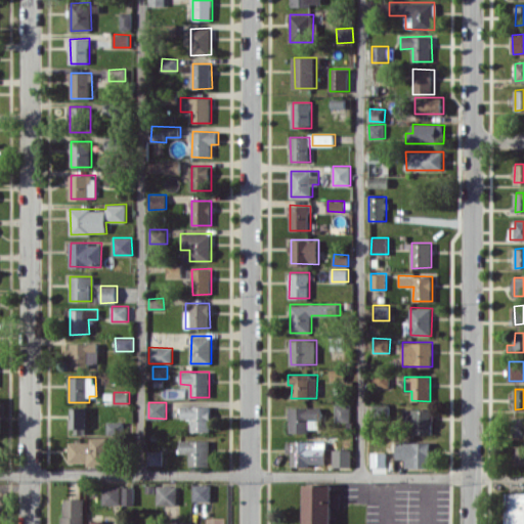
[(335,421),(350,422),(351,404),(336,403),(335,421)]
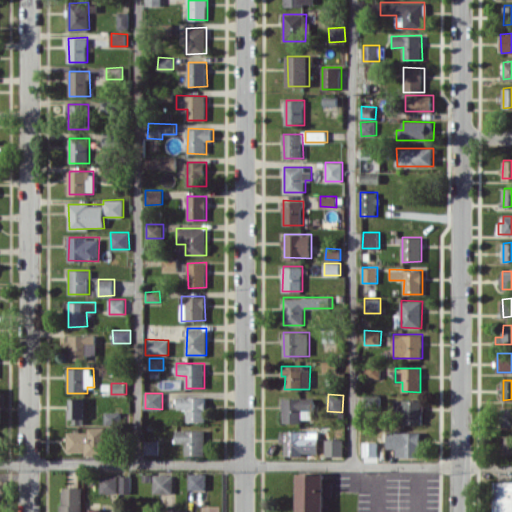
[(187,421),(206,422),(206,397),(178,396),(177,408),(187,408),(187,421)]
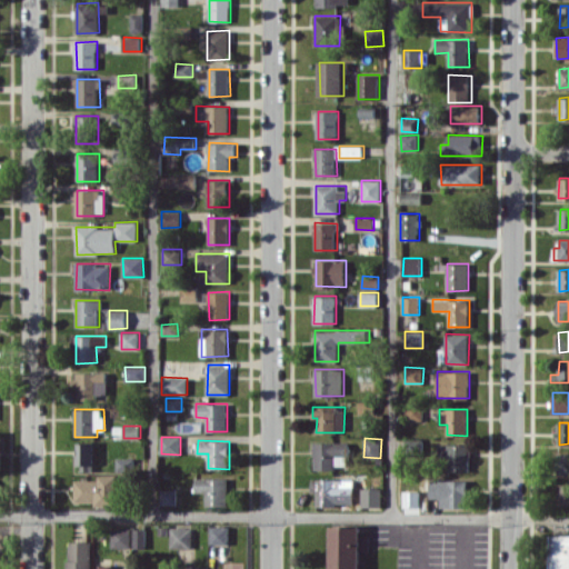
[(95,443),(79,442),(78,470),(93,471),(95,443)]
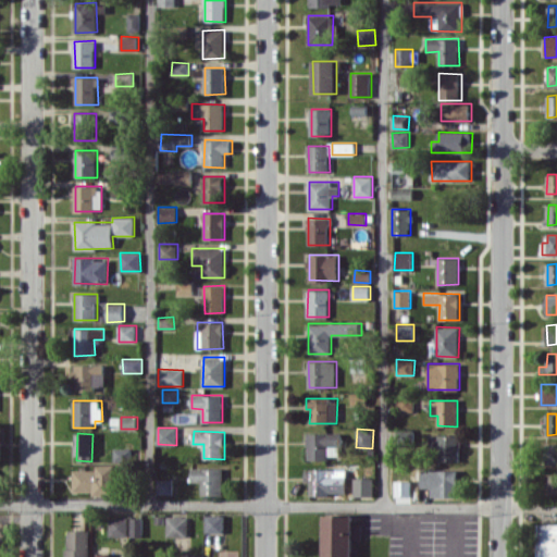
[(307,460),(329,459),(329,455),(341,455),(339,433),(307,433),(307,460)]
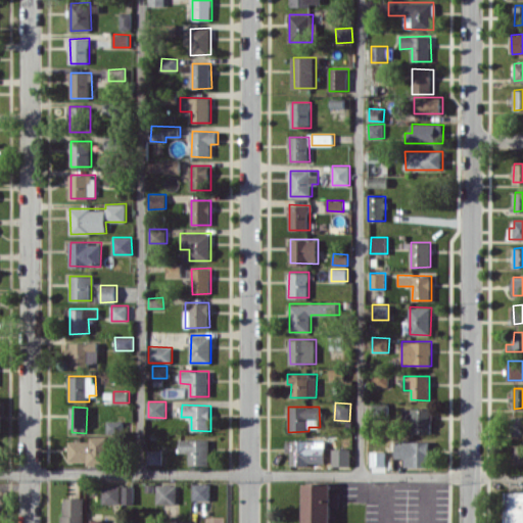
[(430,408),(403,409),(405,433),(430,433),(430,408)]
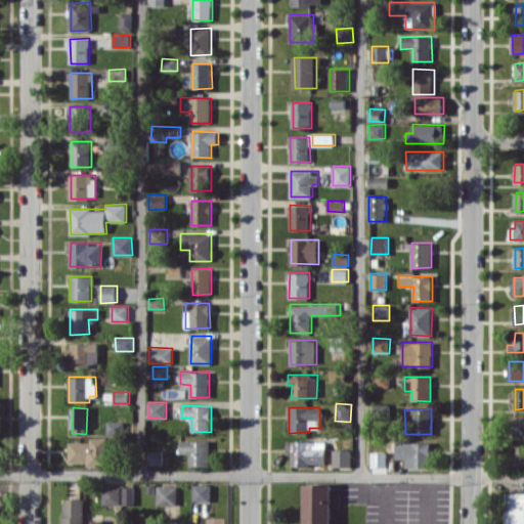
[(515,437),(523,436),(523,417),(514,418),(515,437)]
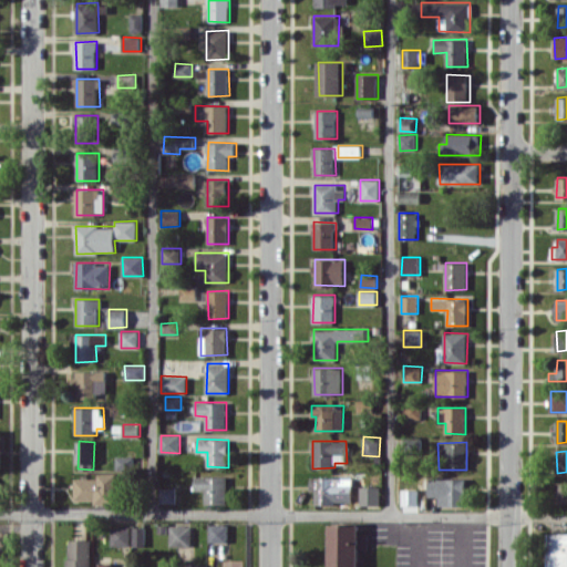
[(138,456),(116,456),(116,470),(138,470),(138,456)]
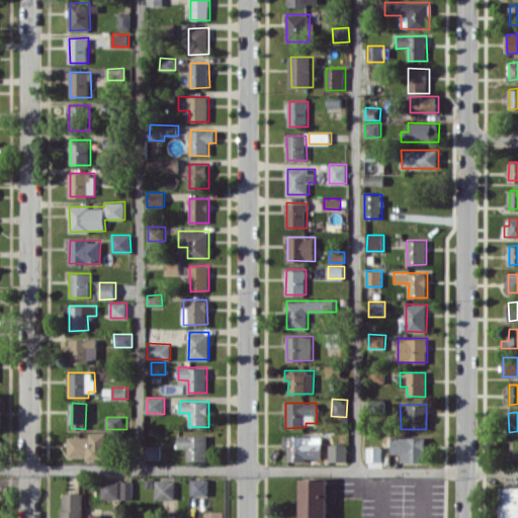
[(107,432),(92,432),(92,437),(69,437),(70,457),(87,456),(87,460),(108,460),(107,432)]
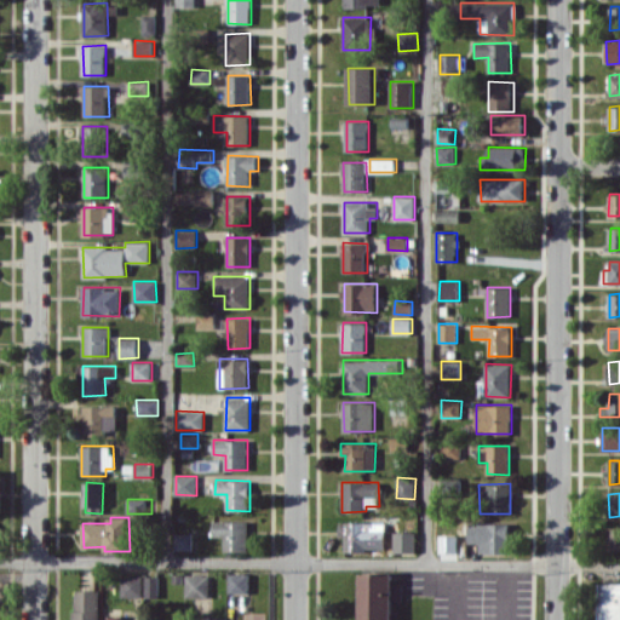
[(225,551),(248,551),(250,521),(213,521),(213,535),(225,535),(225,551)]
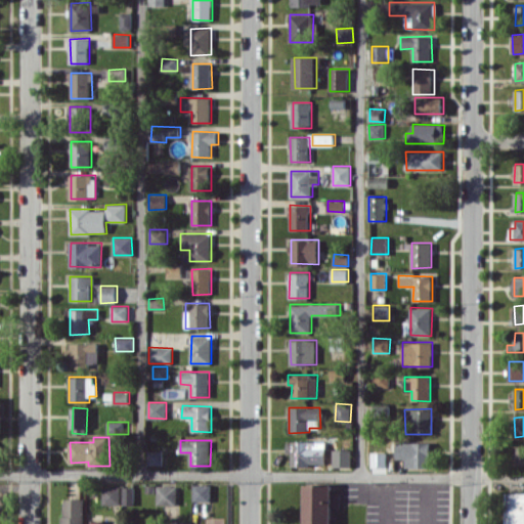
[(292,466),(325,466),(325,441),(287,441),(287,452),(291,452),(292,466)]
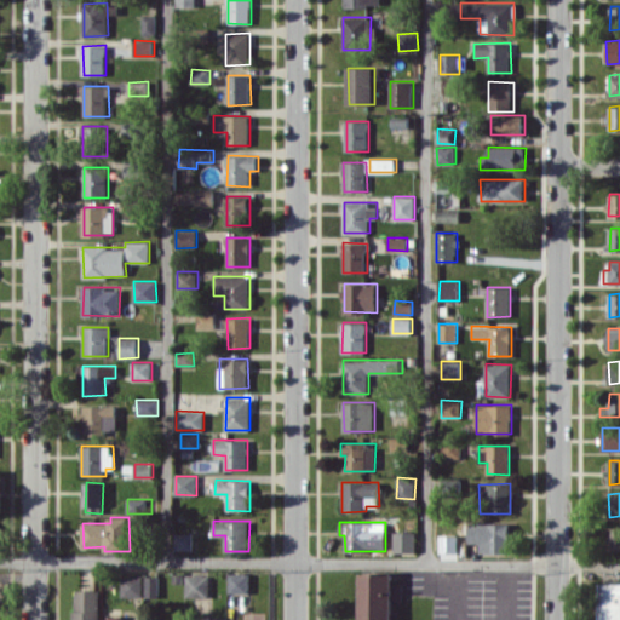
[(509,522),(465,523),(466,543),(488,543),(488,552),(509,552),(509,522)]
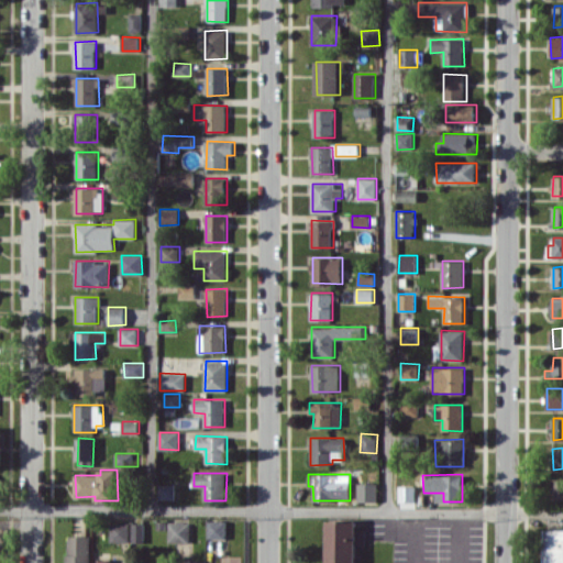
[(562,499),(562,478),(551,478),(551,500),(562,499)]
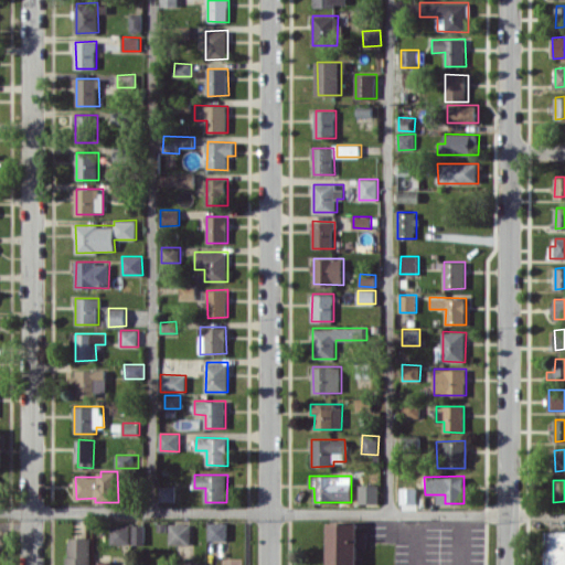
[(379,484),(359,484),(359,503),(379,503),(379,484)]
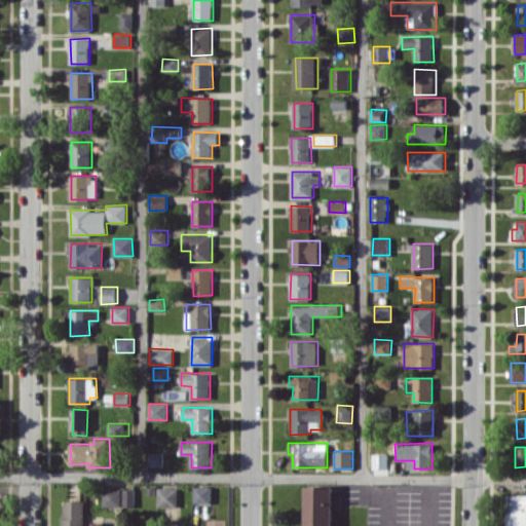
[(163,466),(163,452),(149,452),(148,466),(163,466)]
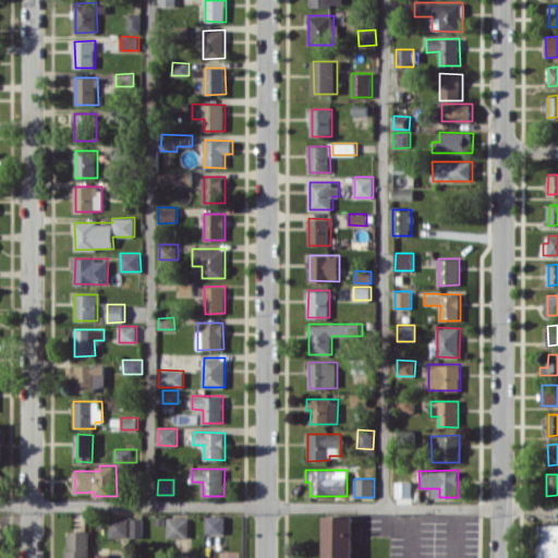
[(353,557),(353,541),(362,541),(361,524),(353,524),(353,516),(324,517),(324,557),(353,557)]
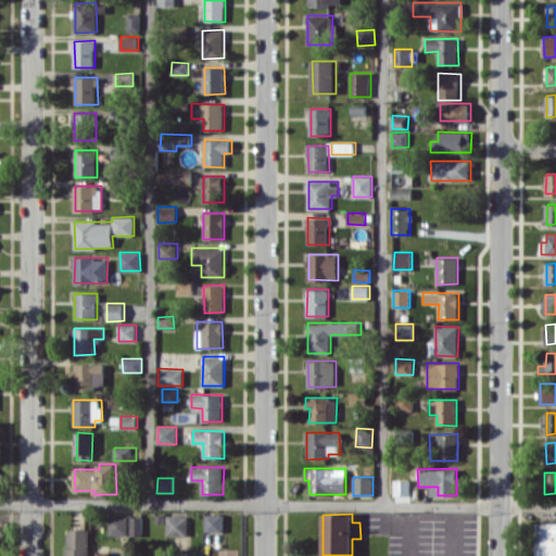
[(224,515),(206,515),(206,531),(224,532),(224,515)]
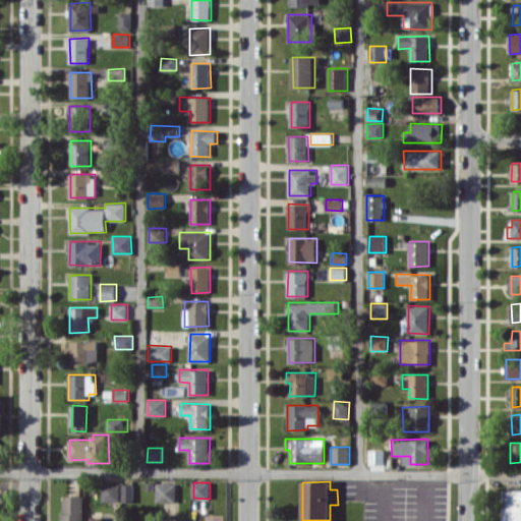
[(103,501),(120,502),(121,483),(103,483),(103,501)]
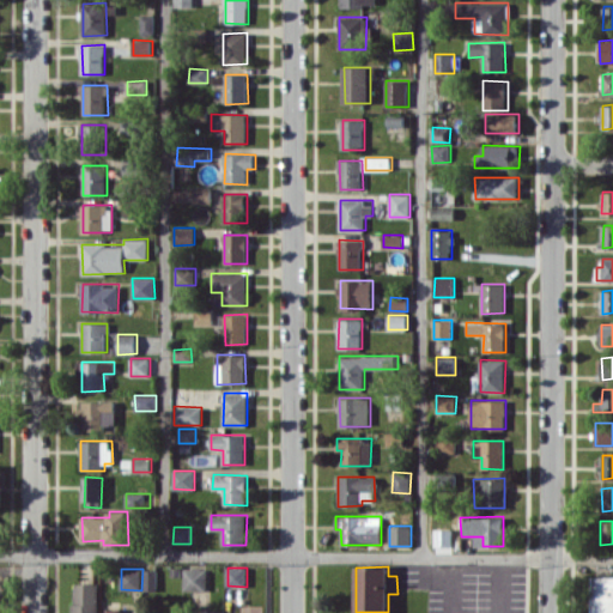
[(145,590),(158,590),(158,569),(145,570),(145,590)]
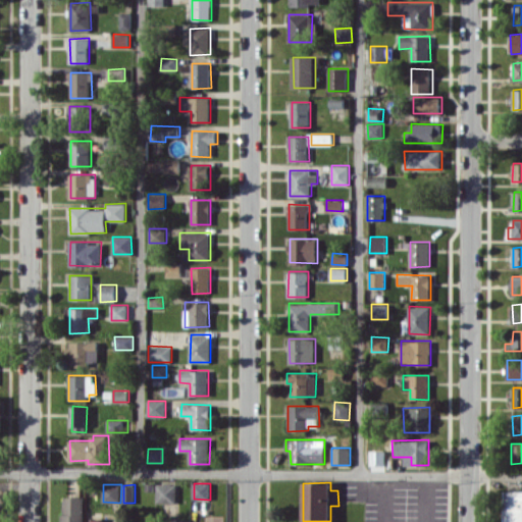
[(177,484),(157,484),(157,503),(177,503),(177,484)]
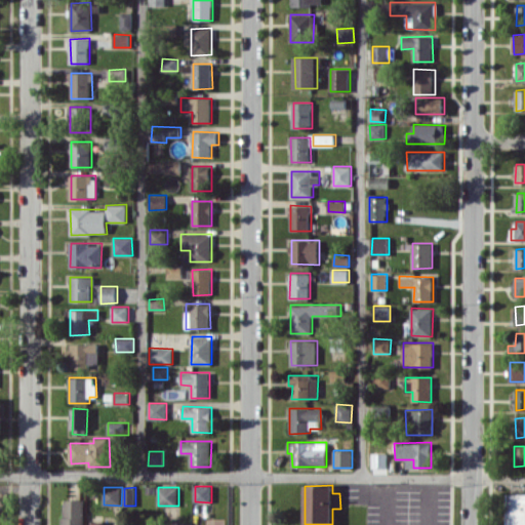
[(524,524),(524,493),(511,493),(510,524),(524,524)]
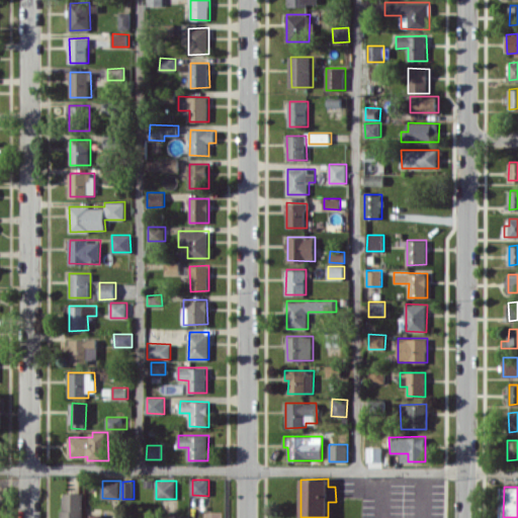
[(62,517),(84,517),(84,493),(62,493),(62,517)]
